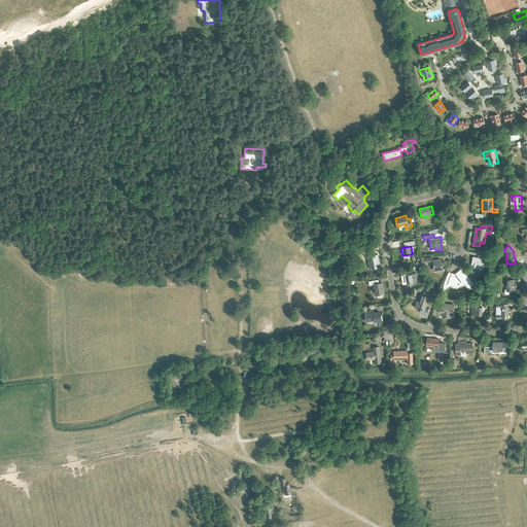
[(375,269),(380,268),(378,254),(374,255),(374,256),(367,257),(370,268),(375,268),(375,269)]
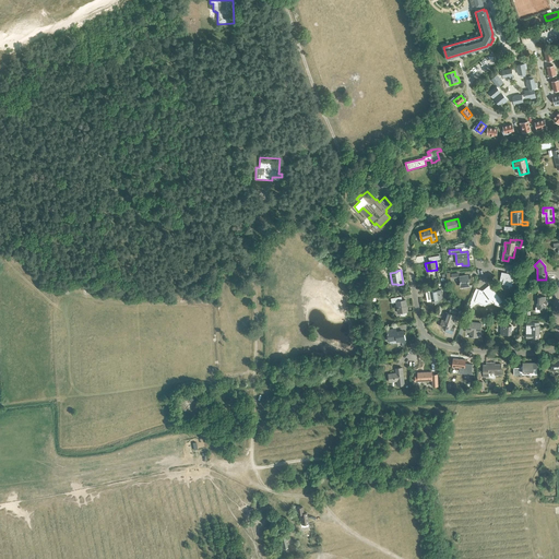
[(512,282),(513,282),(513,280),(511,278),(512,274),(501,272),(500,282),(502,283),(502,285),(512,287),(512,282)]
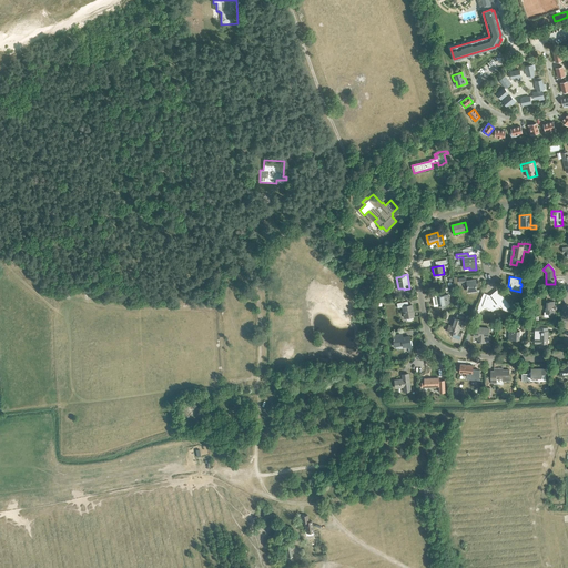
[(467,282),(468,291),(477,290),(476,281),(467,282)]
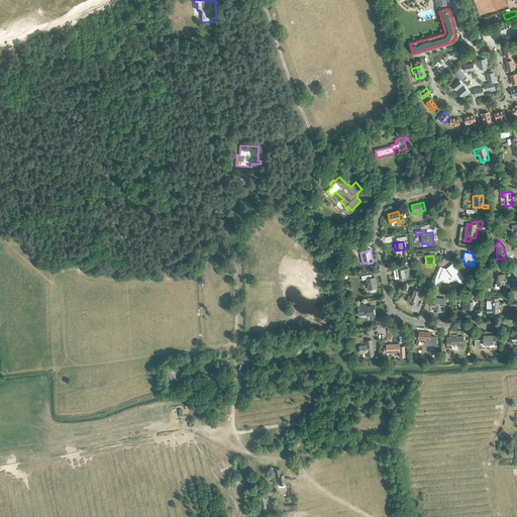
[(459,282),(463,279),(452,265),(446,270),(443,269),(439,279),(440,280),(441,277),(443,278),(447,282),(449,280),(451,278),(452,279),(455,277),(459,282)]
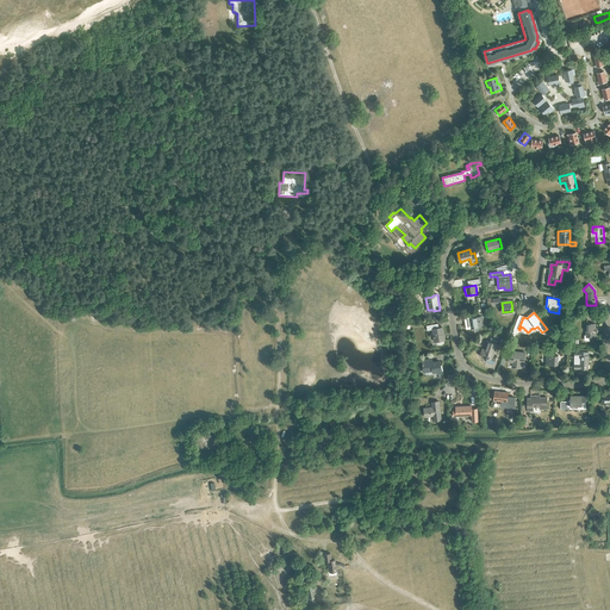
[(474,327),(474,331),(483,325),(481,317),(465,319),(466,328),(466,329),(470,328),(474,327)]
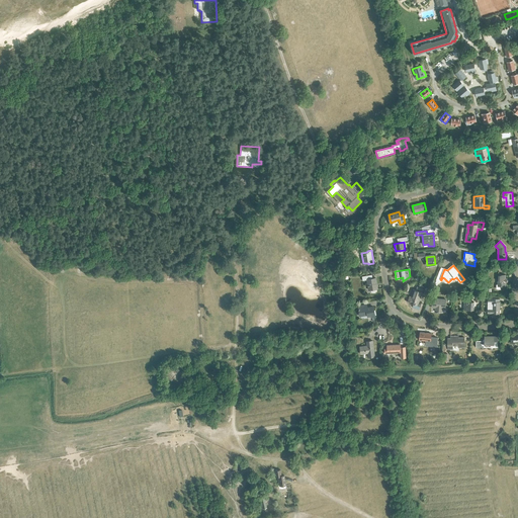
[(375,278),(372,279),(371,275),(362,276),(362,281),(367,280),(369,290),(377,288),(375,278)]
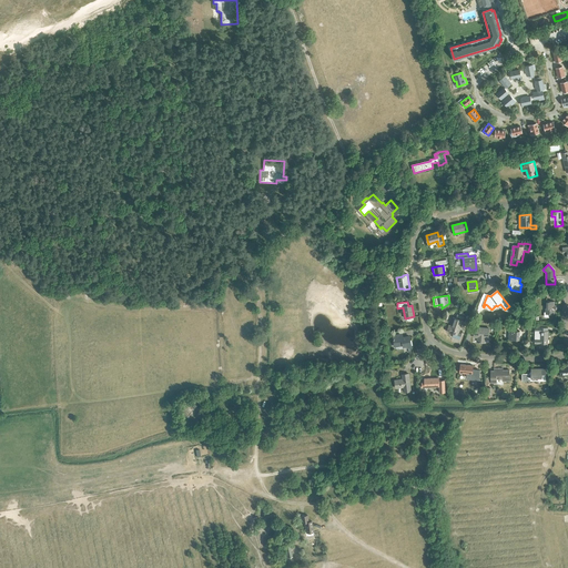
[(554,310),(556,310),(556,305),(554,305),(555,302),(546,302),(546,314),(554,314),(554,310)]
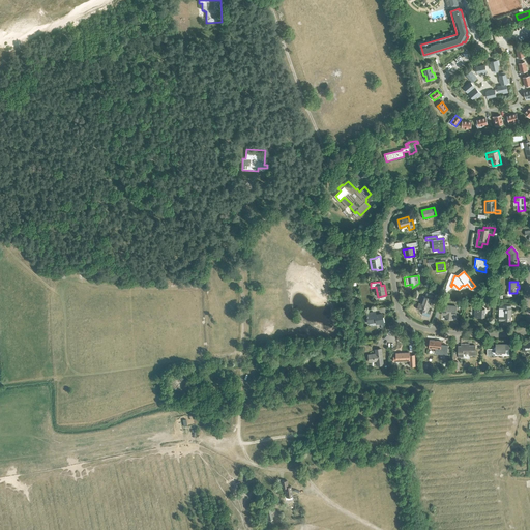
[(432,299),(434,299),(435,297),(433,296),(433,295),(427,293),(425,297),(422,296),(420,304),(418,303),(416,310),(423,312),(422,315),(429,317),(431,312),(428,311),(432,299)]
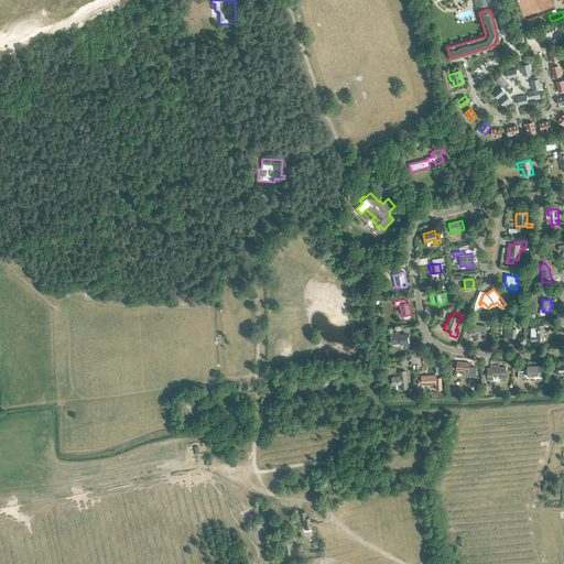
[(480,335),(485,336),(486,326),(472,325),(470,335),(474,335),(474,340),(479,340),(480,335)]
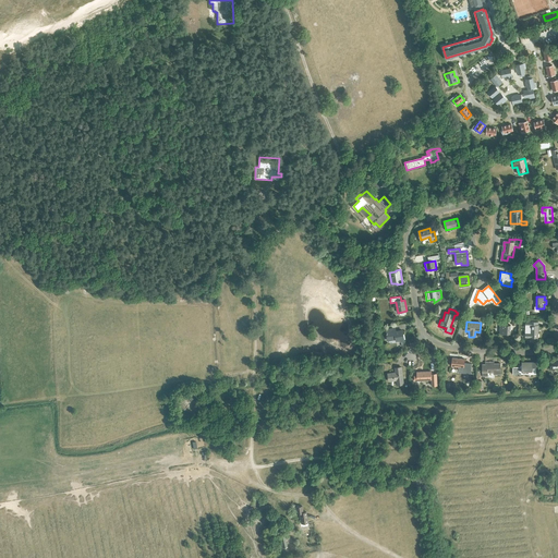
[(525,338),(537,338),(538,323),(525,323),(525,338)]
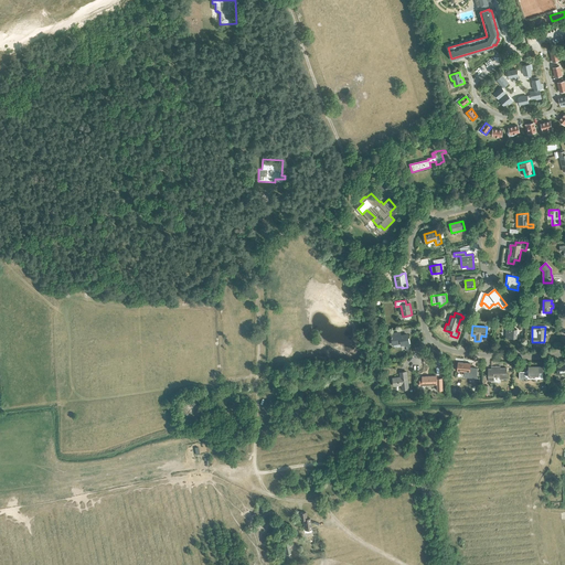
[(505,338),(516,339),(516,329),(507,329),(505,338)]
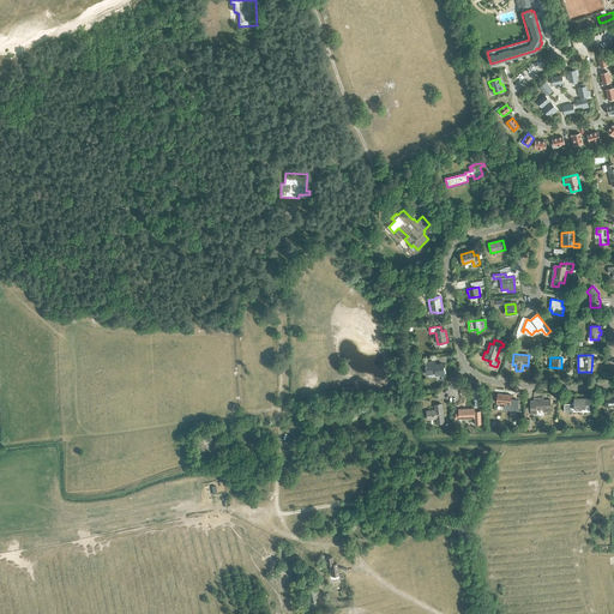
[(434,361),(425,363),(427,374),(435,373),(435,375),(444,373),(443,363),(435,366),(434,361)]
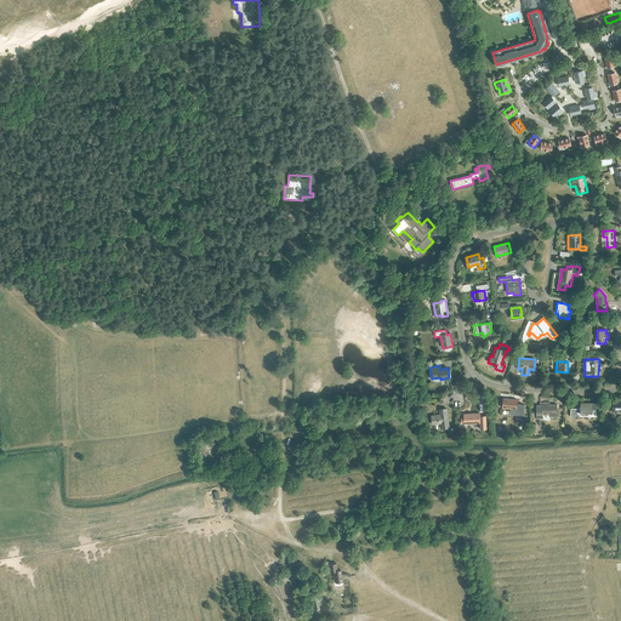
[(502,398),(502,408),(510,409),(510,415),(522,416),(523,405),(516,404),(517,399),(502,398)]
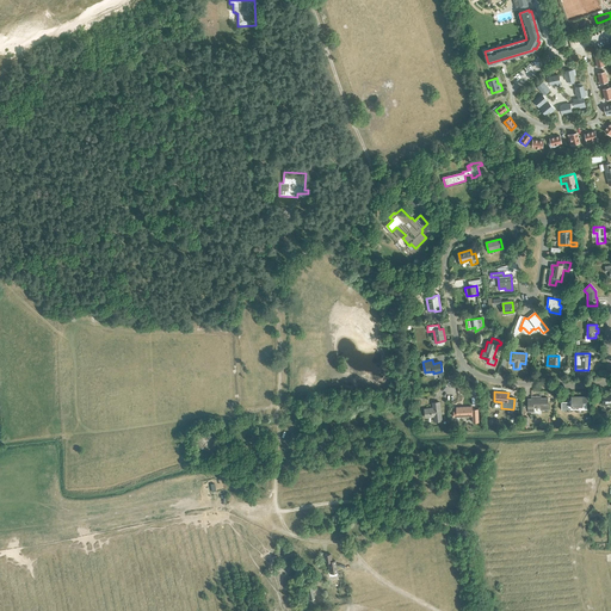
[(548,399),(541,399),(541,396),(531,397),(531,400),(528,400),(528,413),(534,413),(534,407),(541,407),(541,411),(548,411),(548,399)]
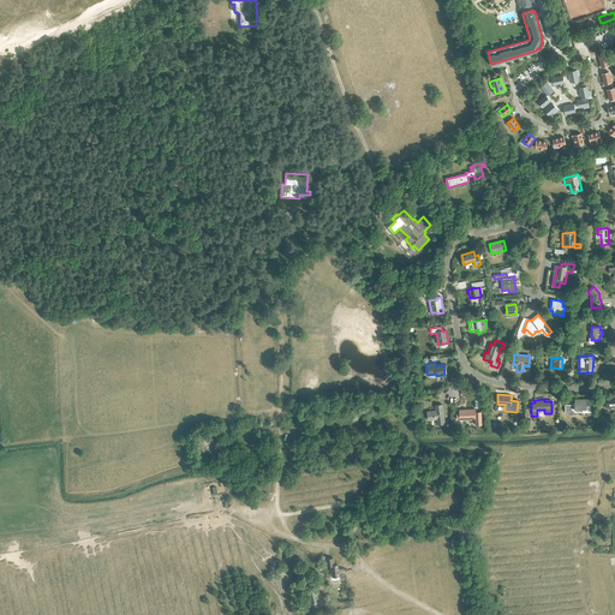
[(586,413),(590,413),(590,400),(575,399),(575,402),(574,402),(573,404),(573,405),(565,405),(565,412),(575,413),(575,410),(586,410),(586,413)]
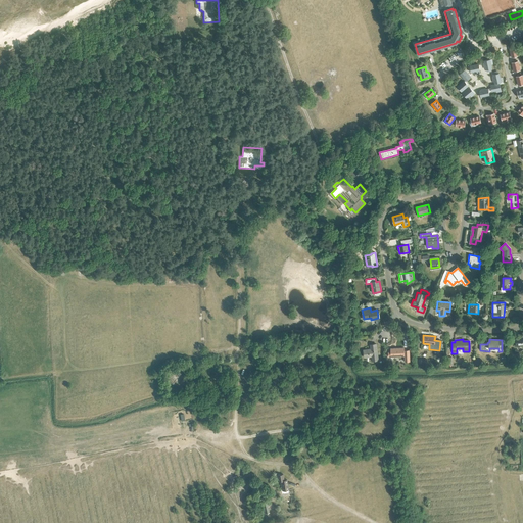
[(372,361),(378,361),(376,344),(370,345),(371,349),(364,350),(365,358),(372,357),(372,361)]
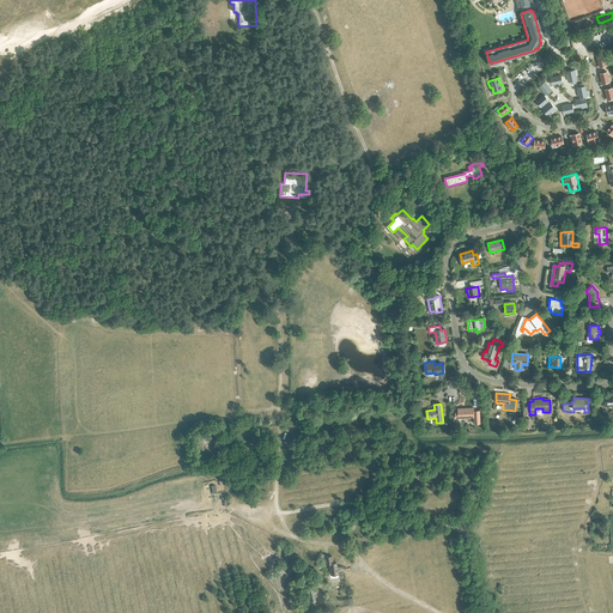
[(478,411),(473,411),(473,408),(457,410),(459,418),(473,418),(473,419),(478,419),(478,411)]
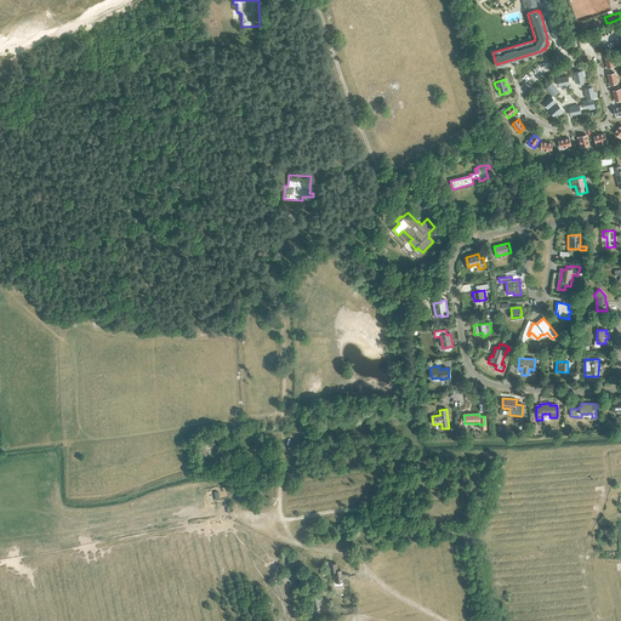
[(341,569),(337,570),(336,563),(329,564),(330,573),(334,571),(335,584),(343,582),(341,569)]
